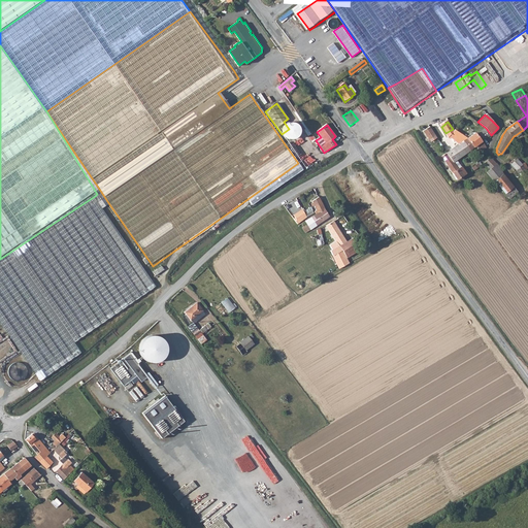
[(429,138),(434,135),(429,128),(425,131),(429,138)]
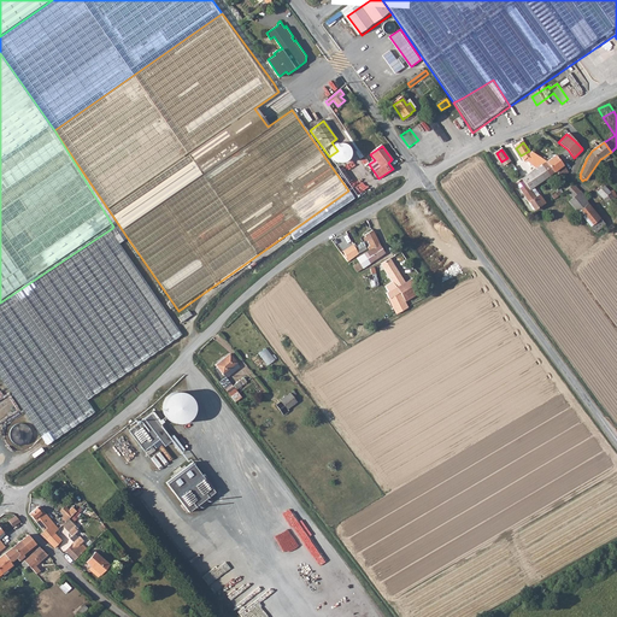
[(563,165),(574,158),(568,150),(557,158),(556,156),(546,162),(553,172),(556,171),(563,165)]
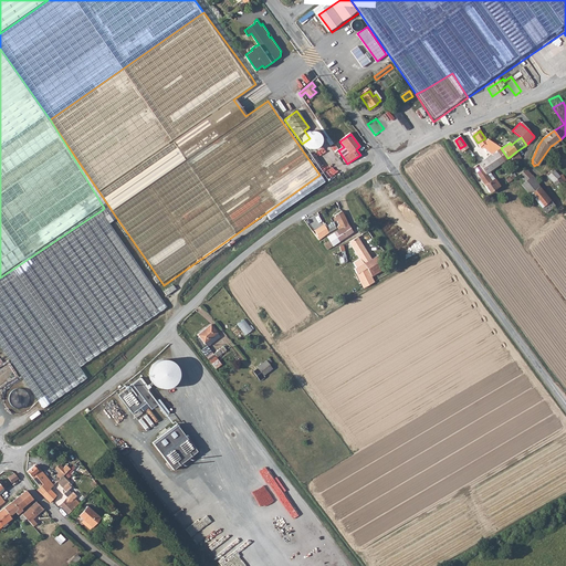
[(485,174),(486,174),(503,161),(496,152),(501,148),(488,139),(483,146),(492,156),(479,165),(485,174)]
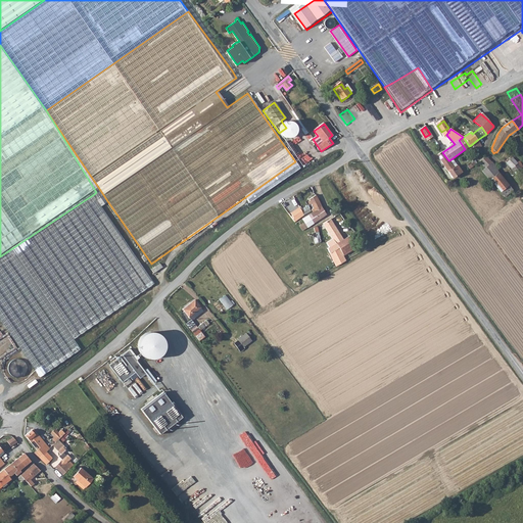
[(465,149),(469,146),(463,137),(459,140),(465,149)]
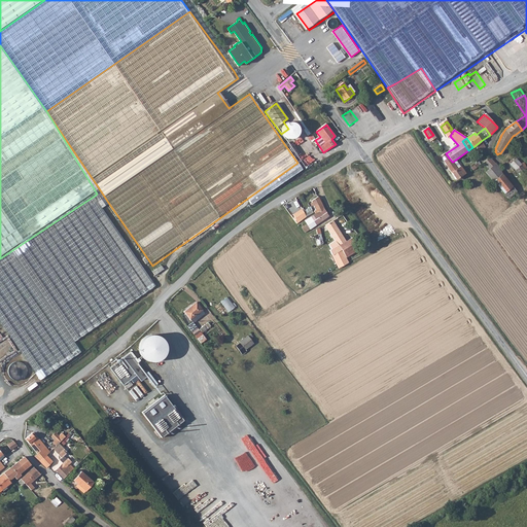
[(485,147),(481,141),(475,146),(479,151),(485,147)]
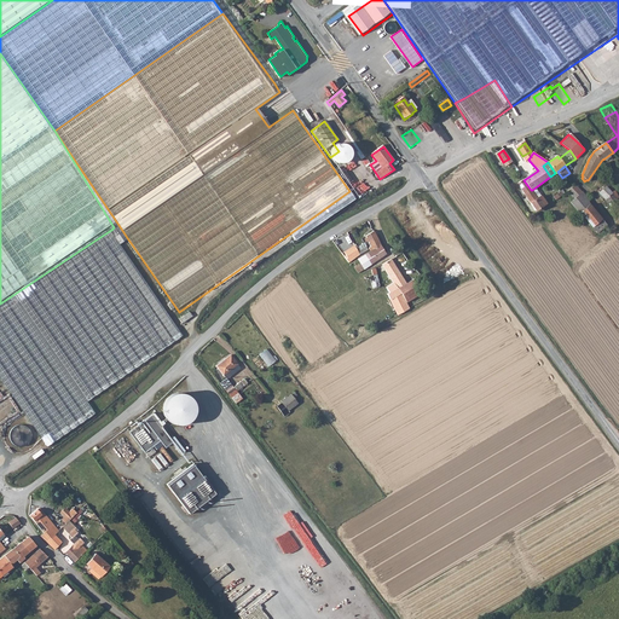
[(343,169),(339,172),(348,184),(352,181),(343,169)]
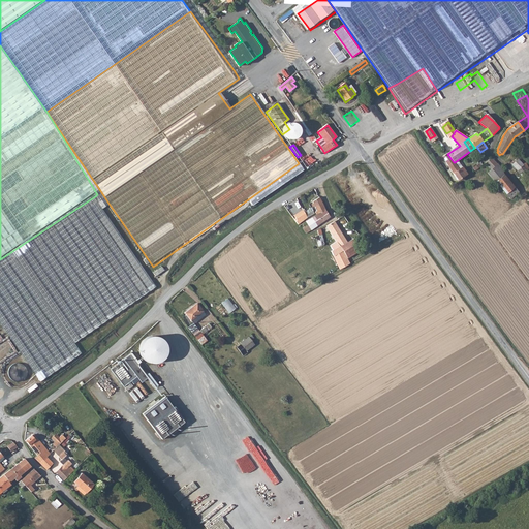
[(459,168),(455,162),(454,162),(447,154),(442,157),(457,181),(466,174),(462,167),(459,168)]
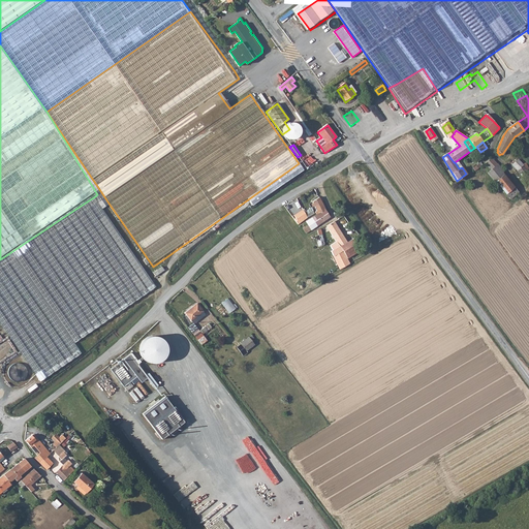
[(492,177),(495,182),(503,175),(501,167),(492,157),(485,163),(494,175),(492,177)]
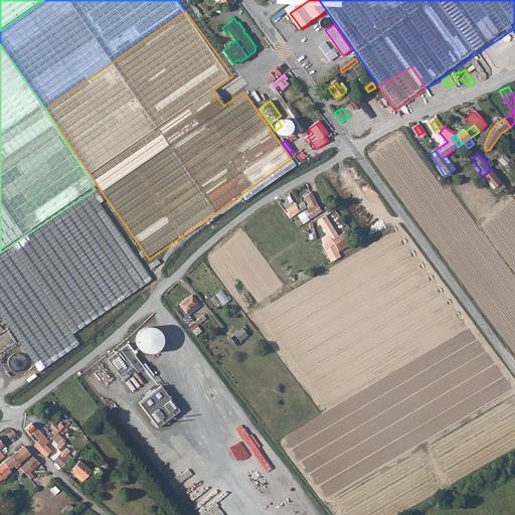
[(505,155),(499,160),(506,168),(508,172),(514,169),(510,161),(505,155)]
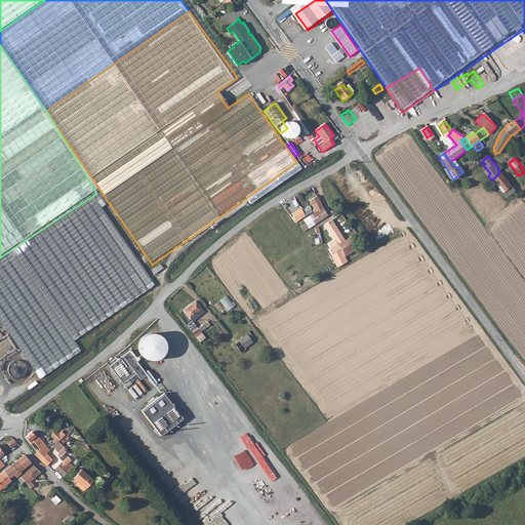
[(301,169),(296,162),(246,198),(251,205),(301,169)]
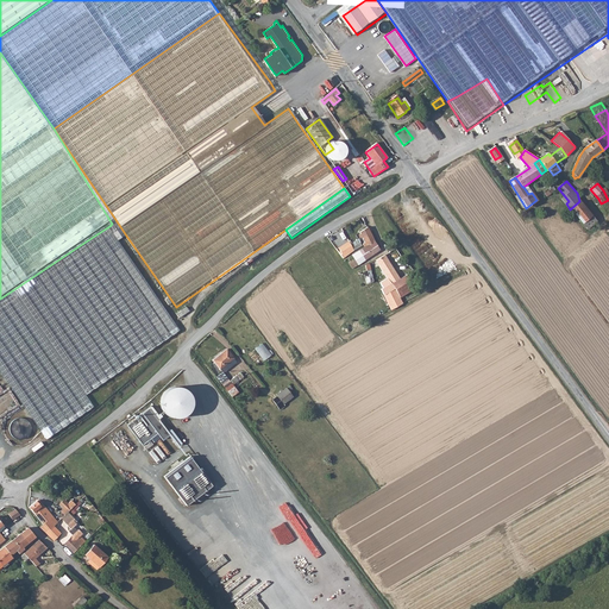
[(597,221),(579,201),(570,209),(588,230),(597,221)]
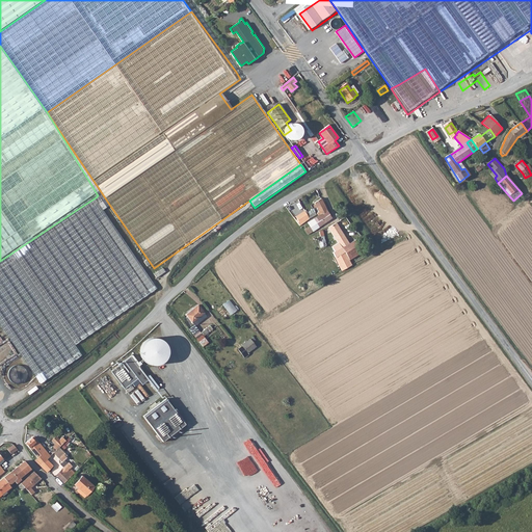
[(107,209),(110,206),(102,193),(98,195),(107,209)]
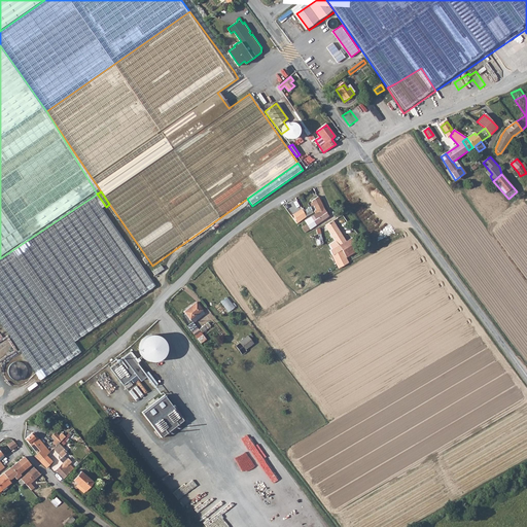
[(0,322),(40,382),(81,352),(73,342),(125,310),(155,286),(146,270),(98,199),(95,196),(71,211),(0,258),(0,322)]
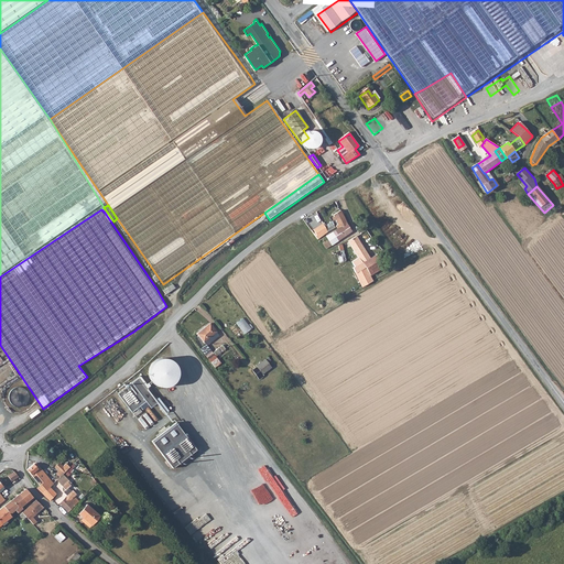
[(337,227),(337,229),(346,223),(340,212),(334,215),(339,226),(337,227)]
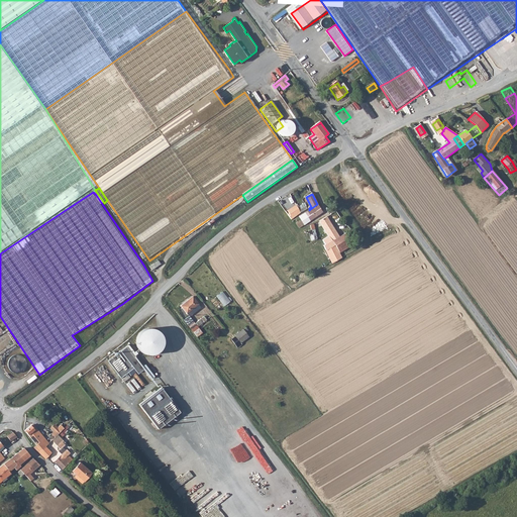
[(145,263),(149,261),(119,217),(107,200),(104,203),(145,263)]
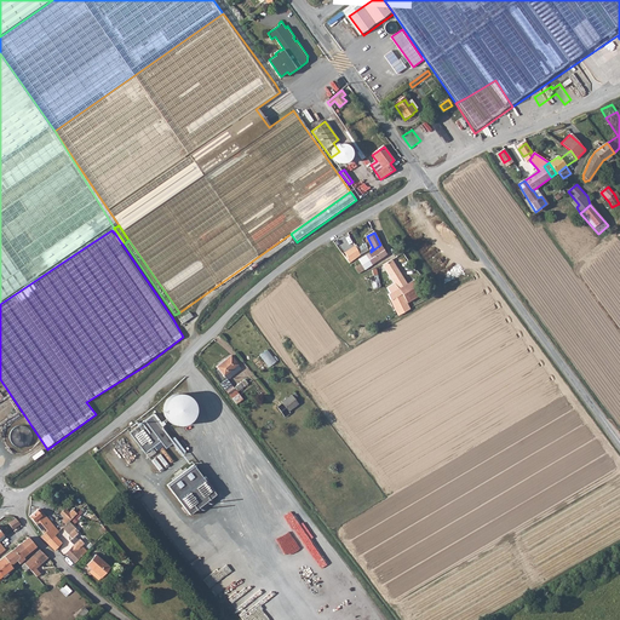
[(355,244),(342,253),(346,259),(349,257),(346,254),(352,251),(354,252),(356,250),(357,250),(355,244)]
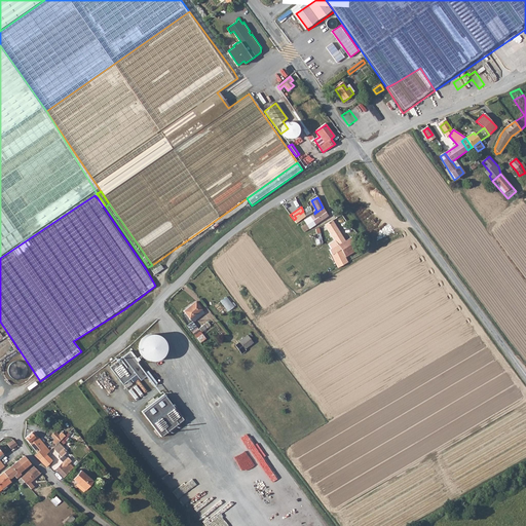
[(328,216),(323,208),(314,214),(311,217),(316,224),(328,216)]
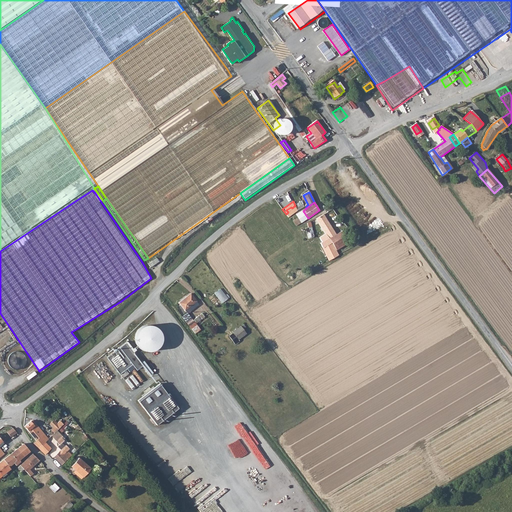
[(288,217),(297,211),(294,206),(292,208),(291,207),(286,210),(288,212),(286,214),(288,217)]
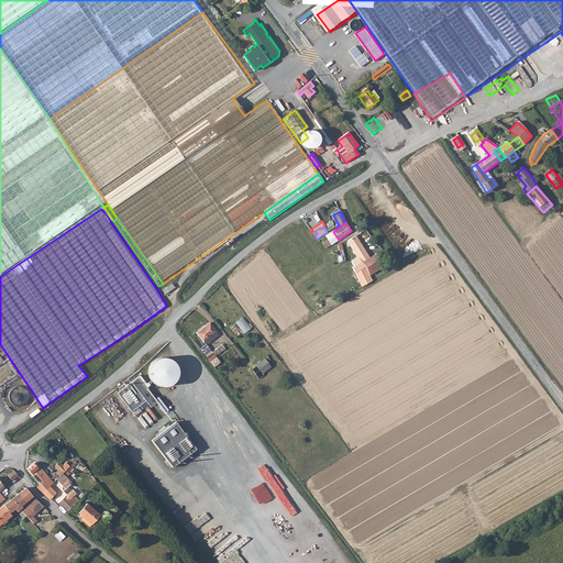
[(326,238),(331,245),(339,240),(333,232),(330,234),(326,238)]
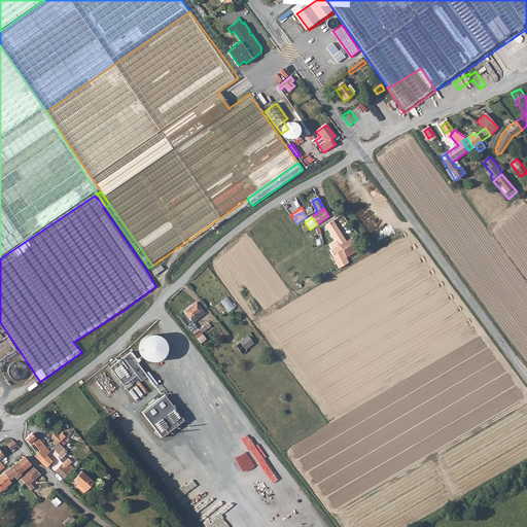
[(325,225),(329,232),(337,226),(332,220),(325,225)]
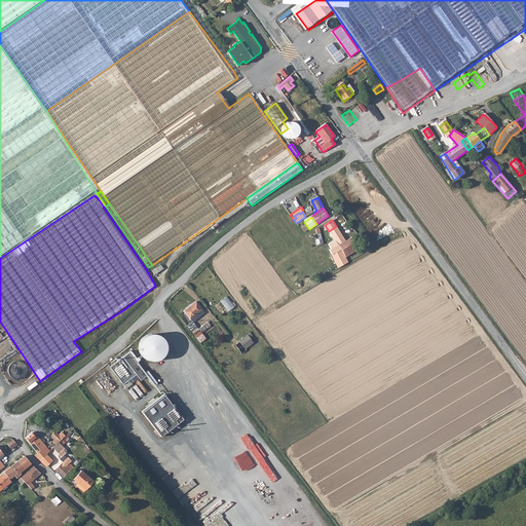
[(305,232),(309,229),(304,222),(298,225),(300,228),(301,227),(305,232)]
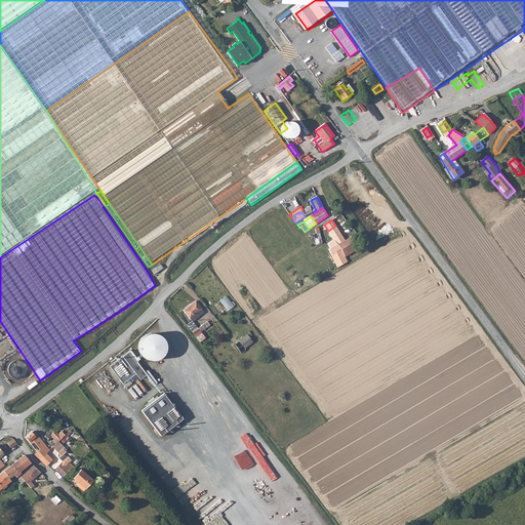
[(330,248),(328,249),(331,254),(340,249),(338,244),(345,241),(335,226),(328,231),(333,240),(328,244),(330,248)]
